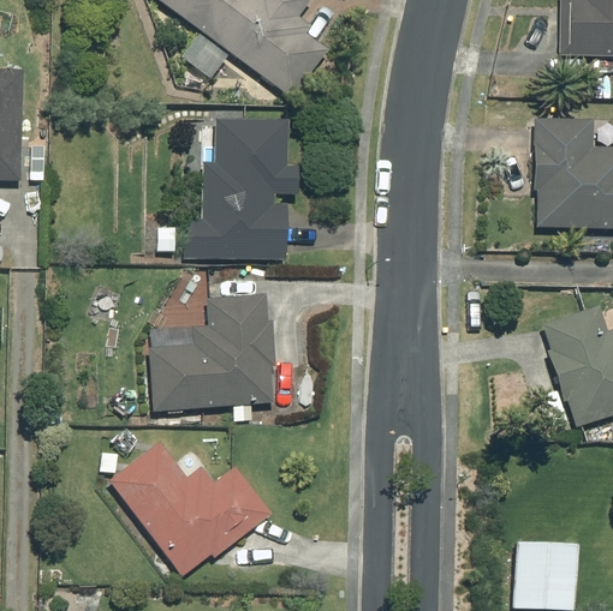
[(161,0),(292,99),(328,51),(307,34),(311,28),(298,17),(310,0),(161,0)]
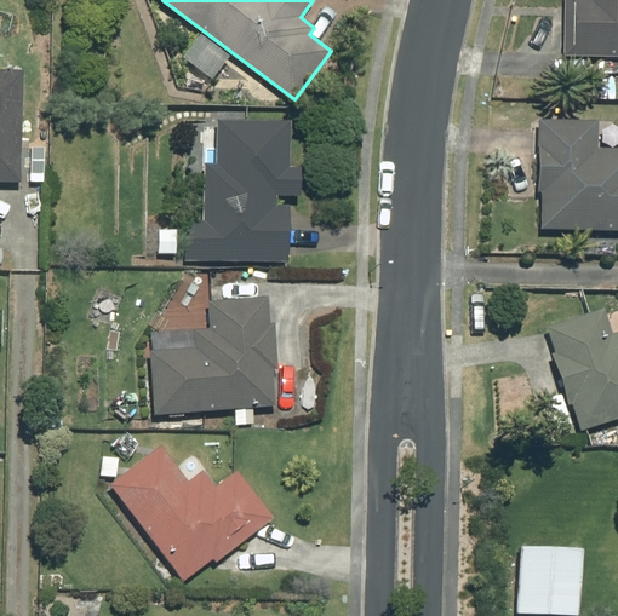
[(553,0),(553,56),(617,57),(617,0),(553,0)]
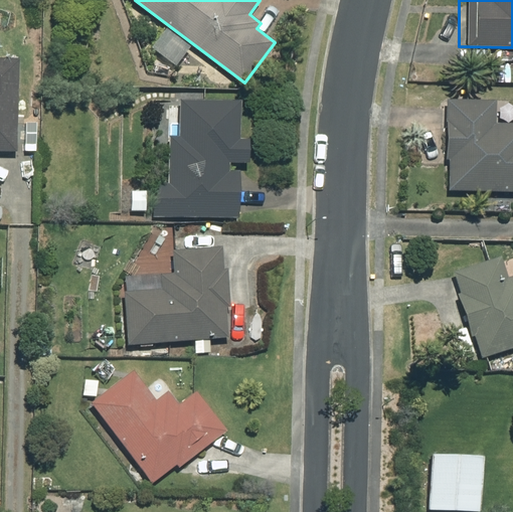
[(0,150),(17,151),(20,59),(0,58),(0,150)]
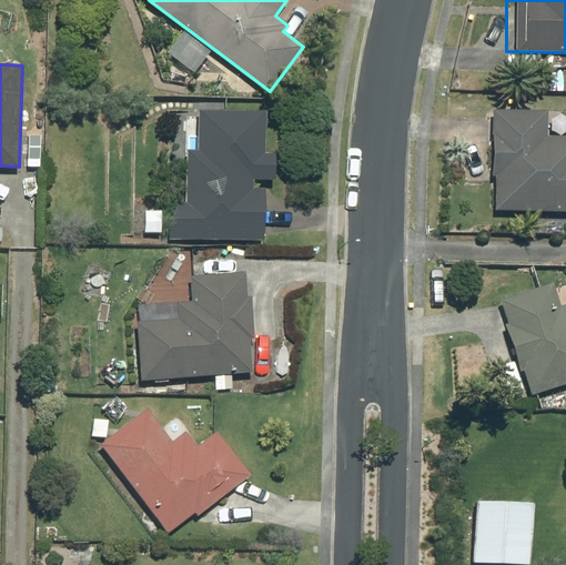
[(486,175),(485,210),(565,211),(565,137),(536,137),(536,111),(483,110),(482,175),(486,175)]
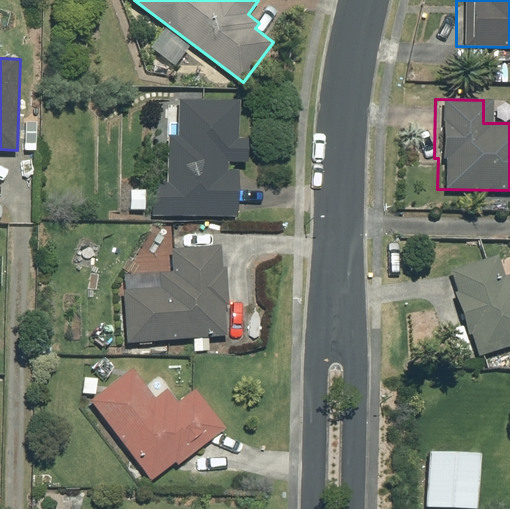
[(248,139),(239,139),(240,102),(180,100),(179,135),(170,135),(168,182),(155,182),(154,214),(238,217),(240,171),(229,171),(229,162),(247,163),(248,139)]
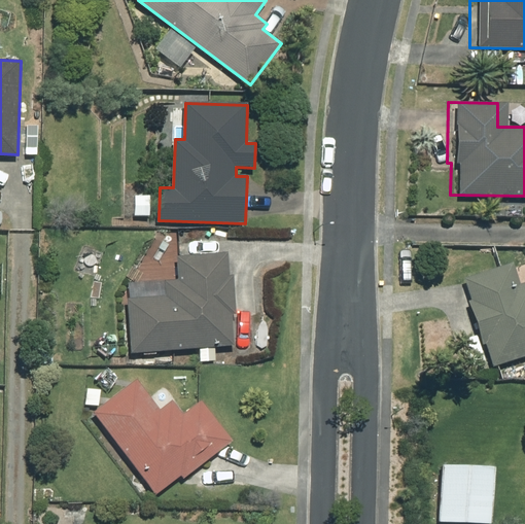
[(178,279),(165,279),(166,295),(127,298),(131,352),(235,345),(233,315),(237,314),(235,275),(230,275),(229,253),(177,256),(178,279)]
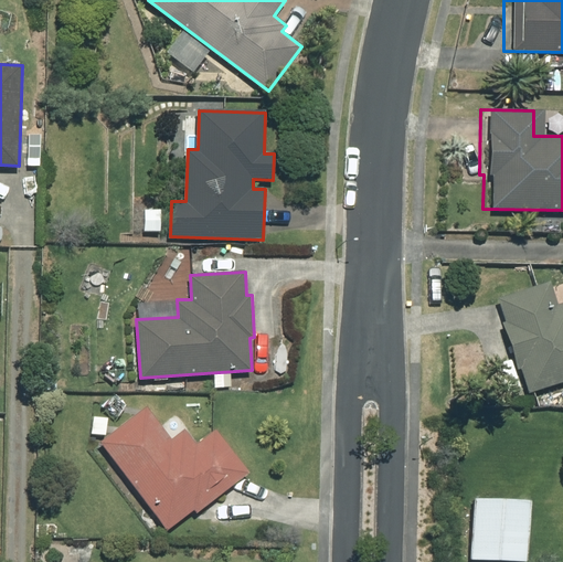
[(496,321),(491,322),(507,369),(511,368),(519,392),(562,378),(562,307),(561,301),(546,306),(539,283),(489,299),(496,321)]
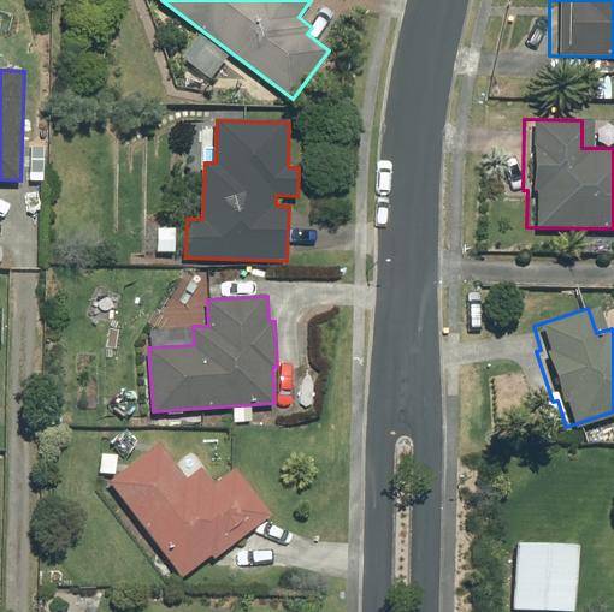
[(160,443),(111,480),(183,576),(212,554),(214,558),(272,515),(236,468),(214,485),(202,468),(188,479),(160,443)]
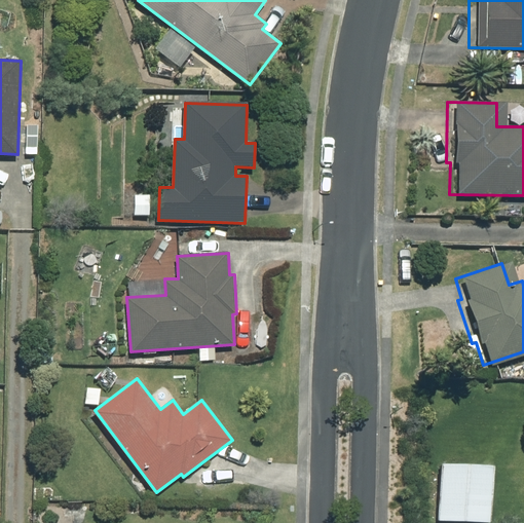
[(426,468),(426,522),(428,522),(477,522),(478,469),(426,468)]
